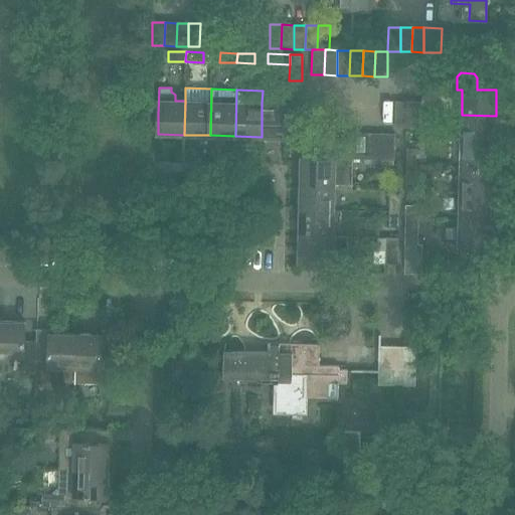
[(395,128),(408,128),(409,102),(395,102),(395,128)]
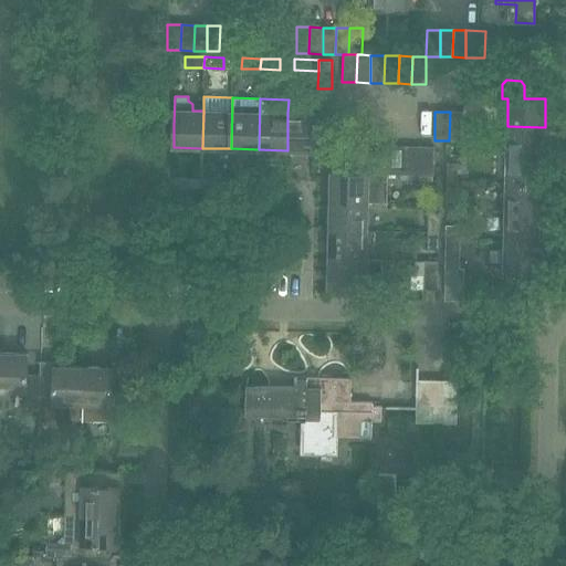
[(463,112),(450,112),(449,140),(463,140),(463,112)]
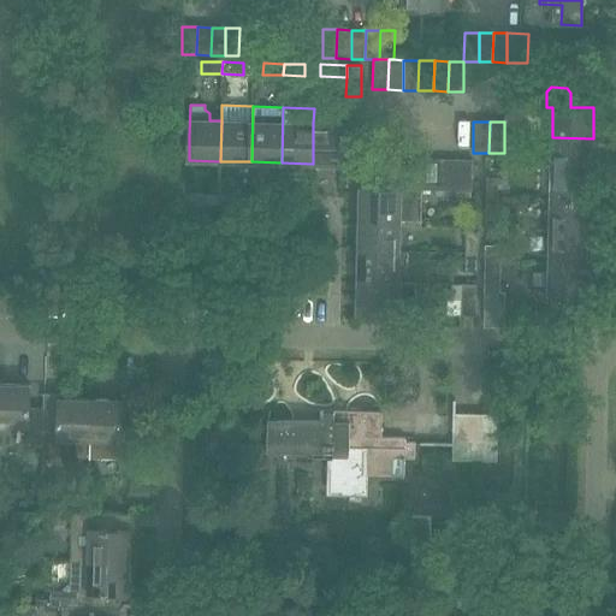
[(345,123),(313,123),(313,164),(344,164),(345,123)]
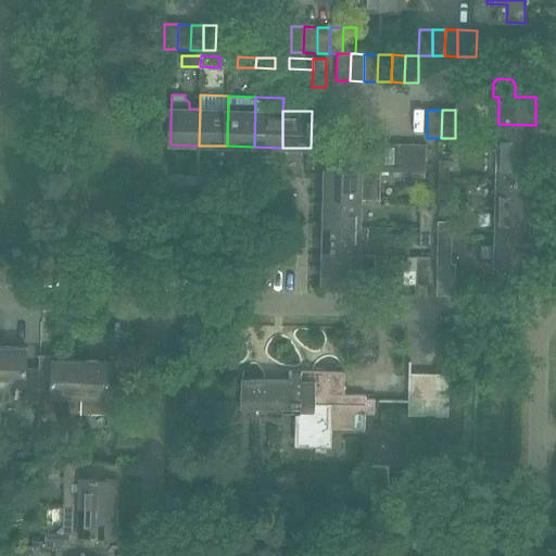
[(498,124),(497,152),(534,153),(535,125),(498,124)]
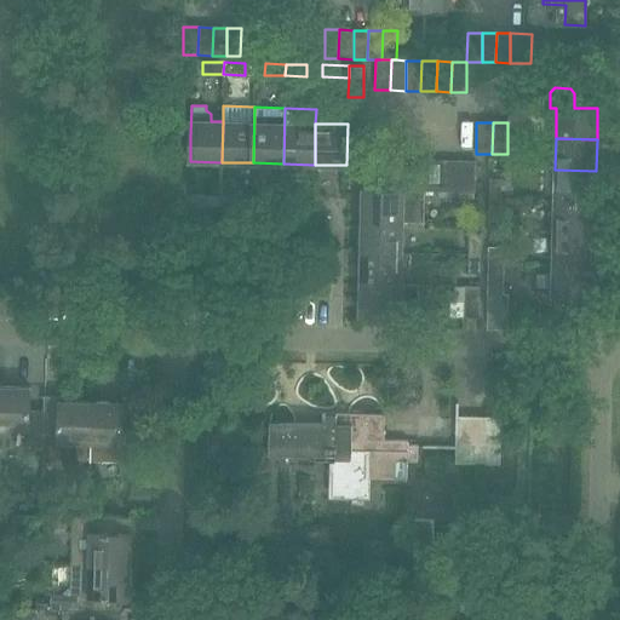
[(414,191),(430,191),(430,160),(414,160),(414,191)]
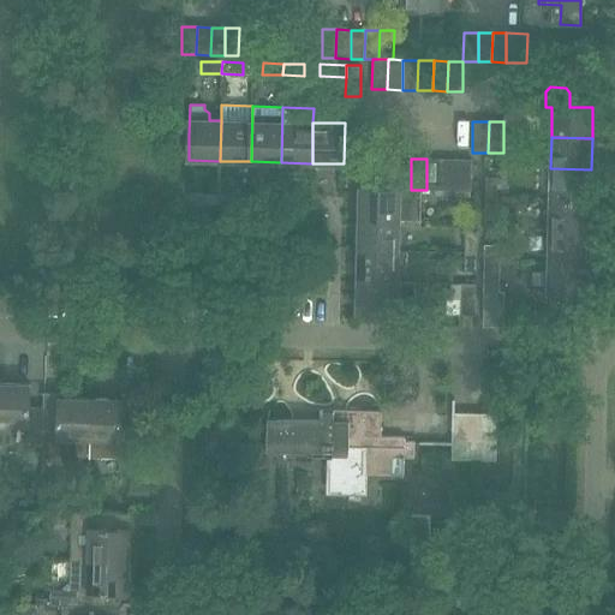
[(442,160),(427,159),(427,190),(441,190),(442,160)]
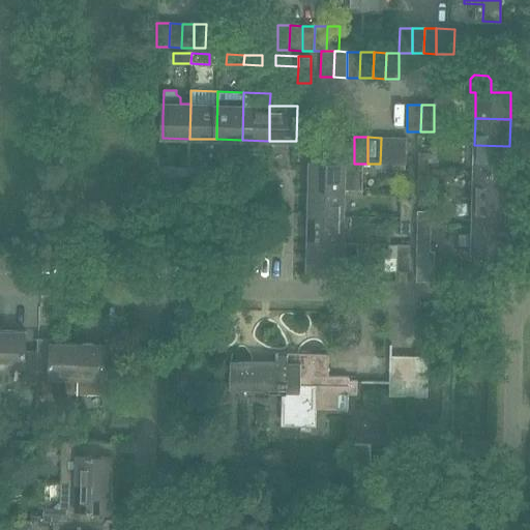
[(393,138),(381,138),(380,164),(392,164),(393,138)]
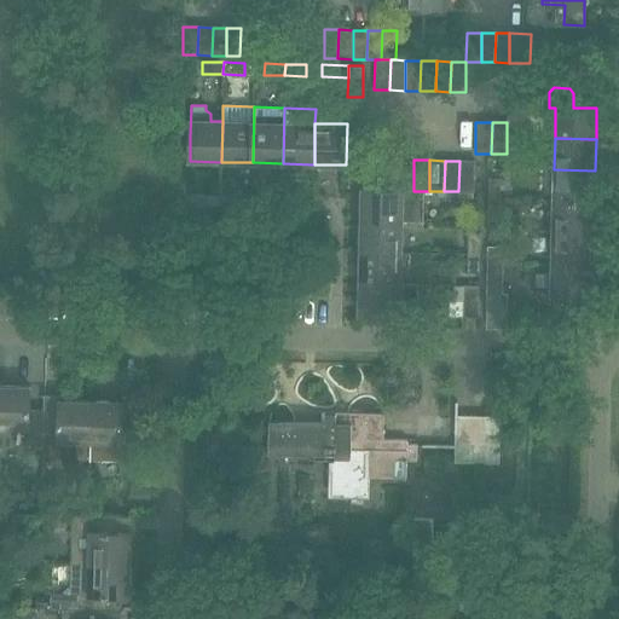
[(475,162),(460,161),(458,191),(474,192),(475,162)]
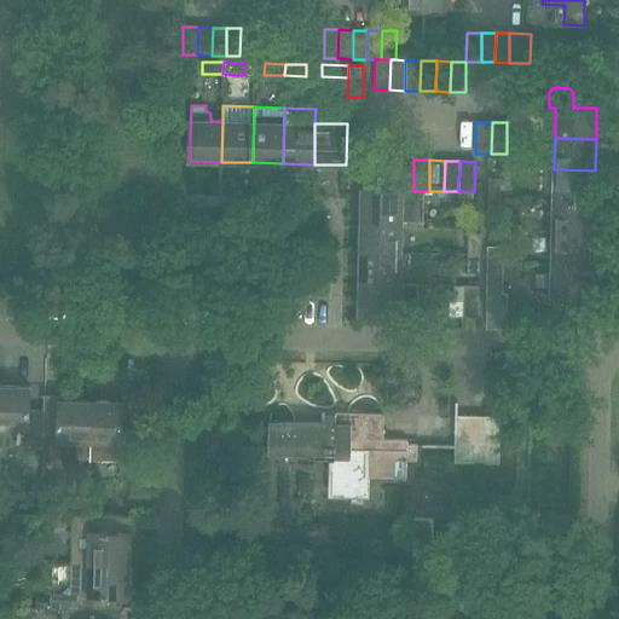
[(362,189),(362,220),(403,221),(403,190),(404,166),(363,166),(363,179),(364,179),(364,189),(362,189)]
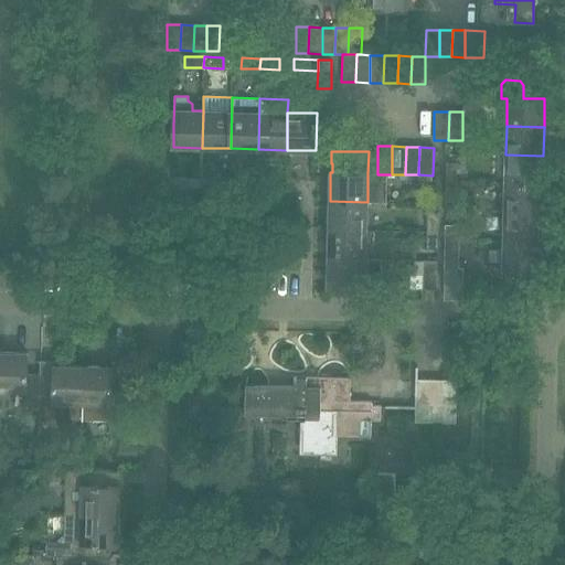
[(505,155),(505,183),(543,184),(543,156),(505,155)]
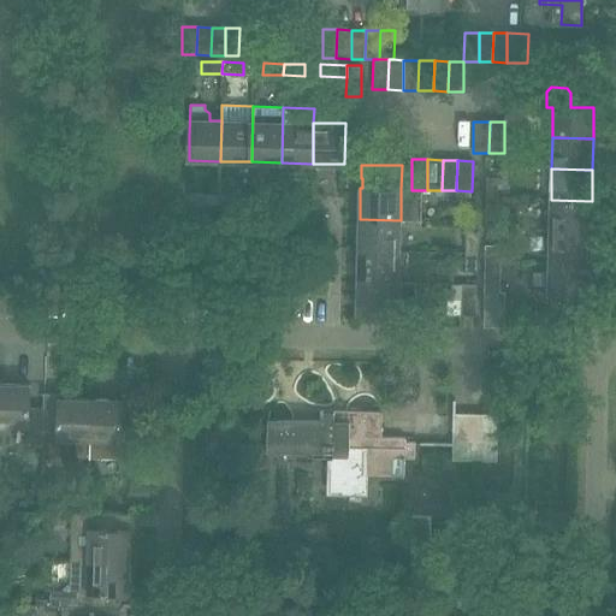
[(499,178),(487,178),(487,199),(498,199),(499,178)]
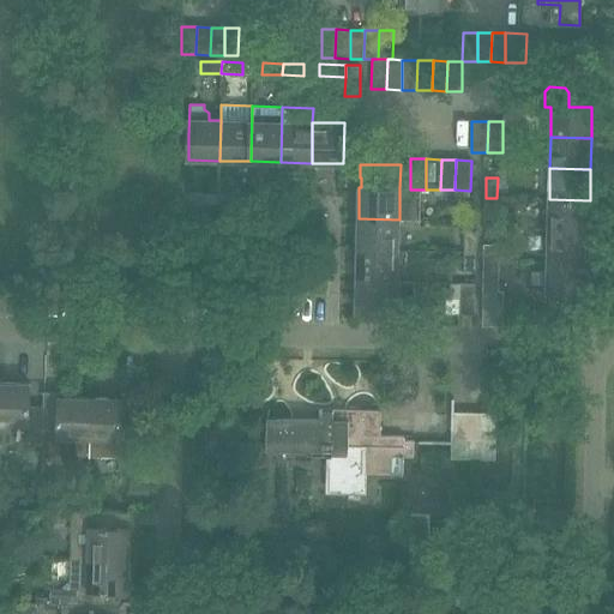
[(497,198),(486,198),(485,220),(497,220),(497,198)]
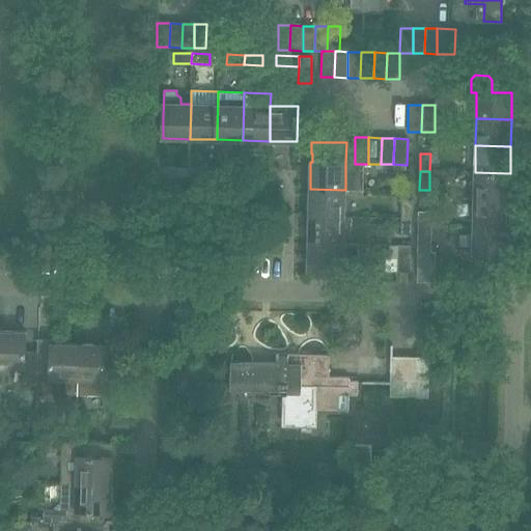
[(475,172),(474,199),(509,200),(510,173),(475,172)]
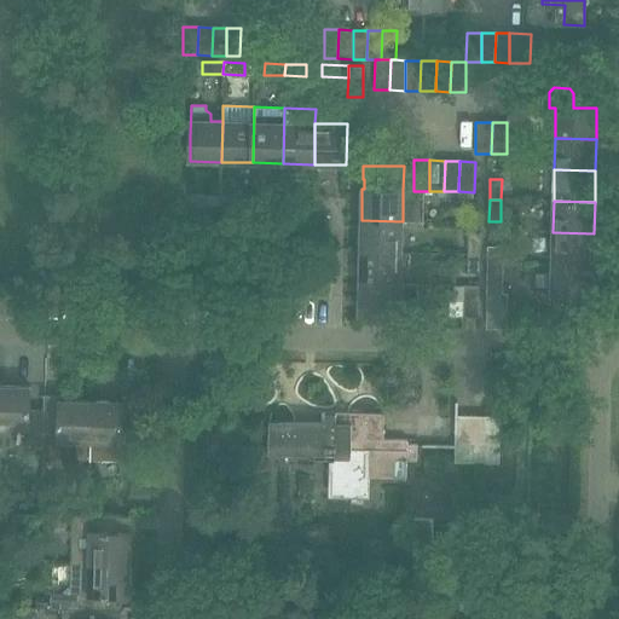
[(362,220),(360,250),(401,252),(403,221),(362,220)]
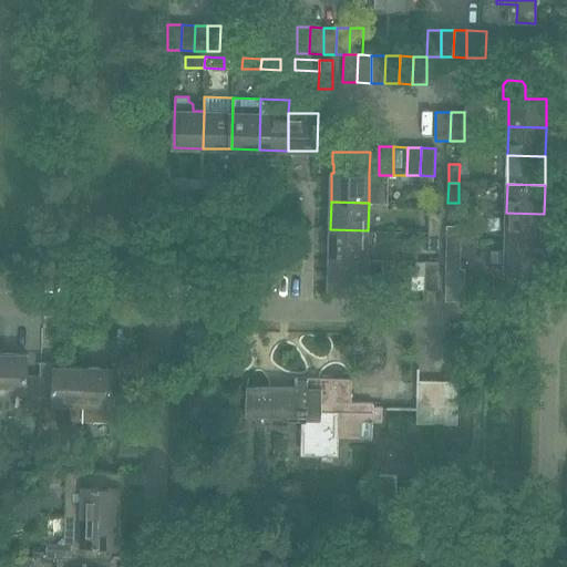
[(506,213),(505,241),(543,241),(544,214),(506,213)]
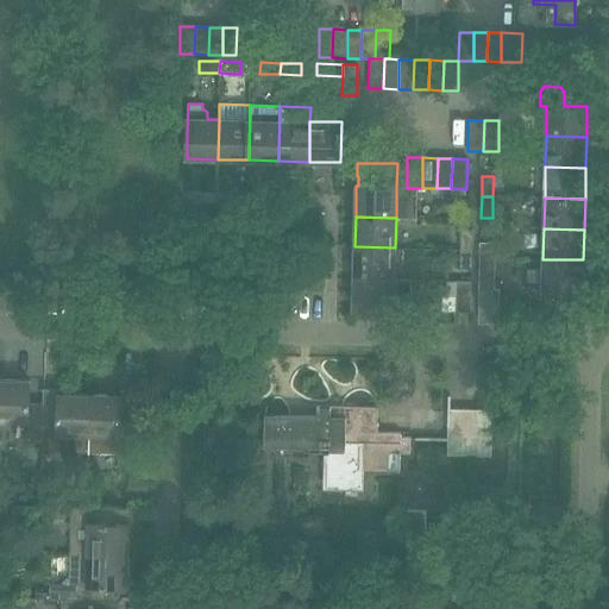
[(462,230),(460,249),(472,250),(473,231),(462,230)]
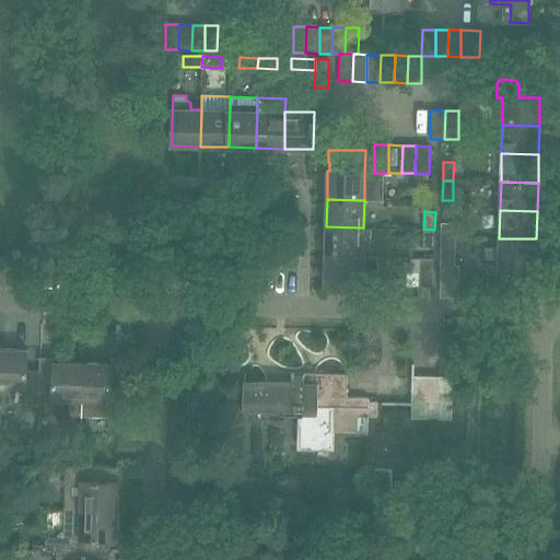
[(442,223),(441,237),(455,237),(455,223),(442,223)]
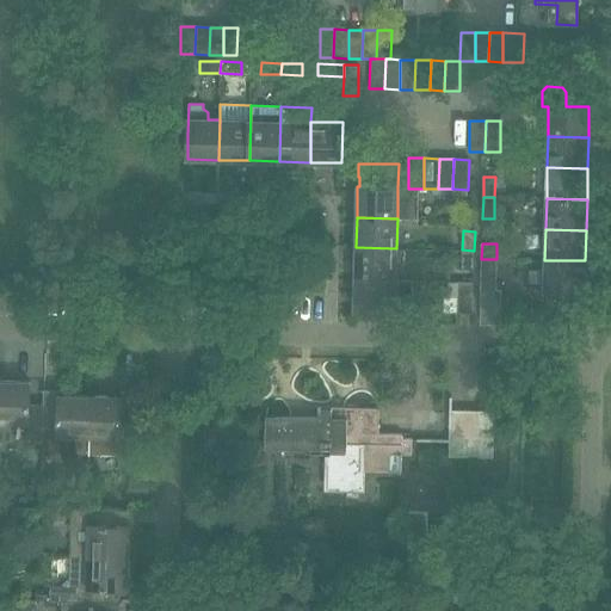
[(356,247),(356,279),(396,281),(396,248),(356,247)]
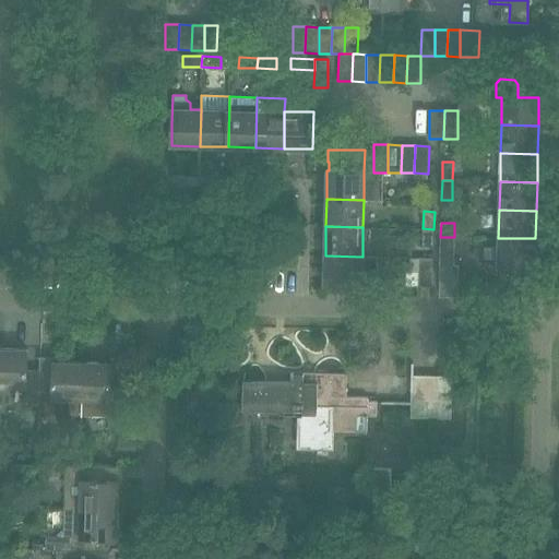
[(433,229),(423,228),(423,249),(433,249),(433,229)]
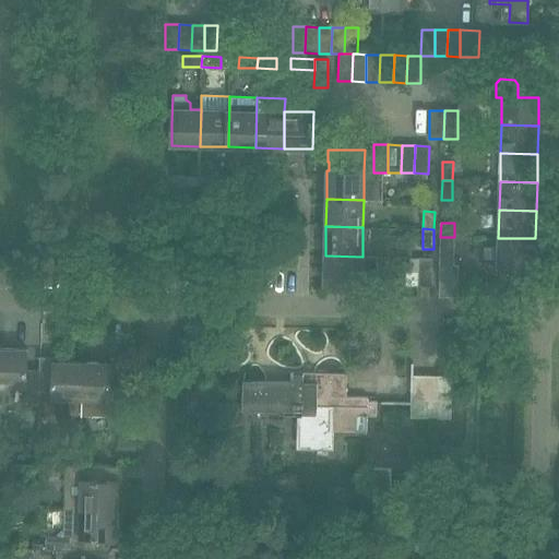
[(440,237),(439,264),(453,264),(454,237),(440,237)]
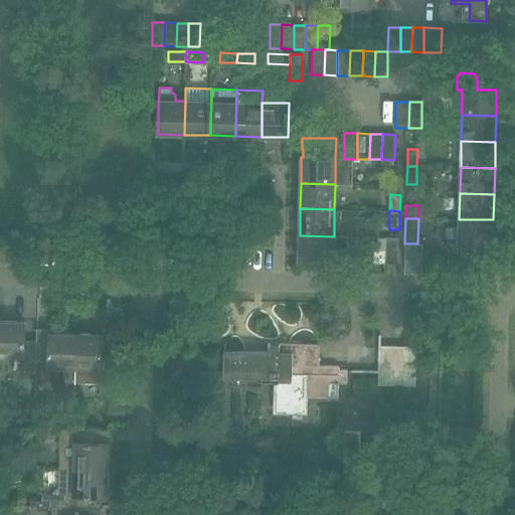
[(493,219),(459,219),(459,244),(493,245),(493,219)]
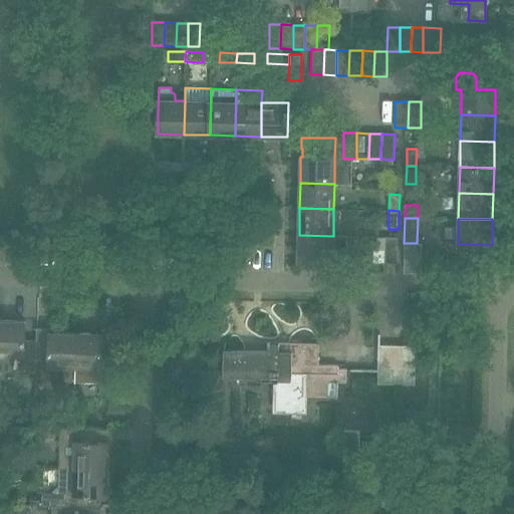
[(333,236),(299,235),(298,261),(346,262),(346,236),(333,236)]
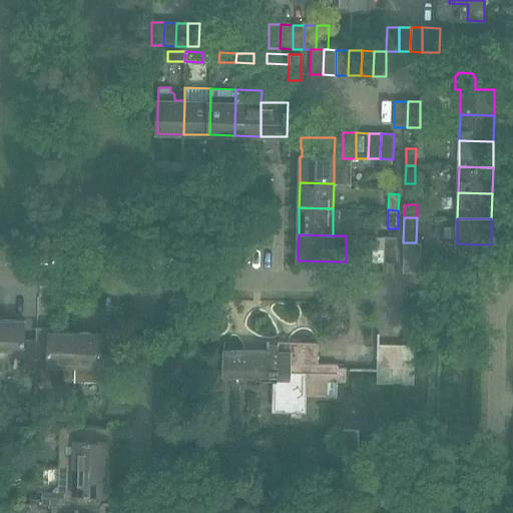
[(384,263),(385,263),(397,263),(398,237),(385,236),(384,263)]
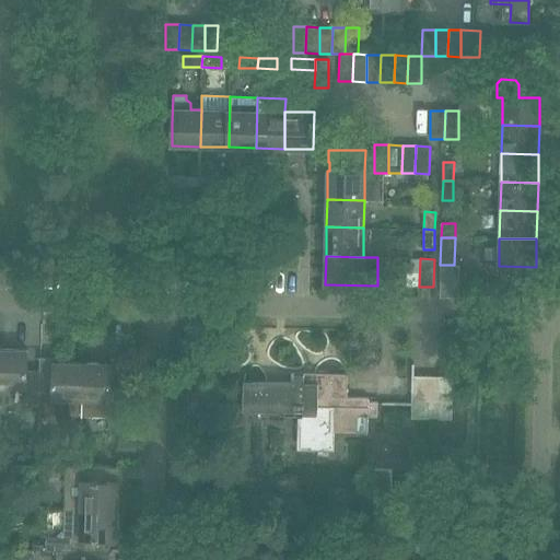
[(39,404),(39,393),(39,370),(26,370),(27,350),(0,349),(0,403),(9,404),(9,387),(25,388),(25,404),(39,404)]
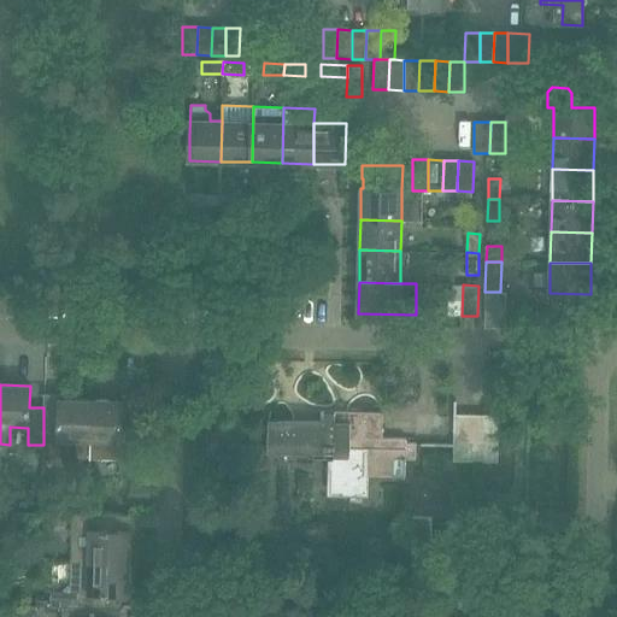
[(76,458),(90,459),(92,399),(46,399),(46,394),(45,394),(43,407),(43,433),(58,433),(58,440),(77,441),(76,458)]
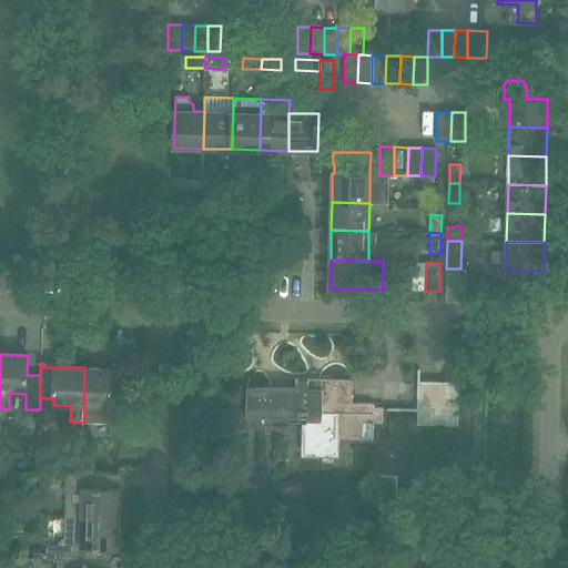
[(84,367),(83,423),(111,423),(111,436),(125,436),(128,364),(112,364),(112,368),(84,367)]
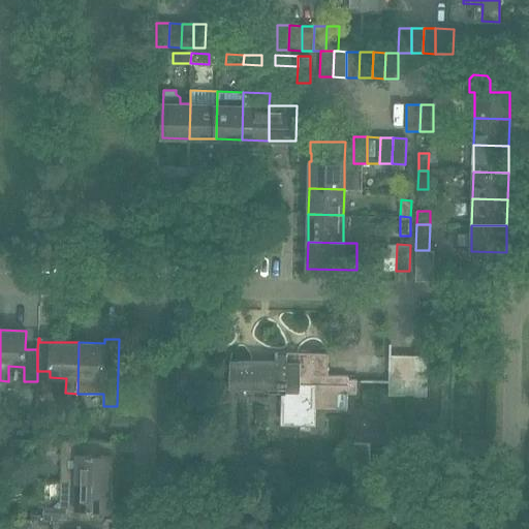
[(413,382),(413,396),(427,396),(428,355),(391,354),(391,344),(390,344),(389,382),(413,382)]
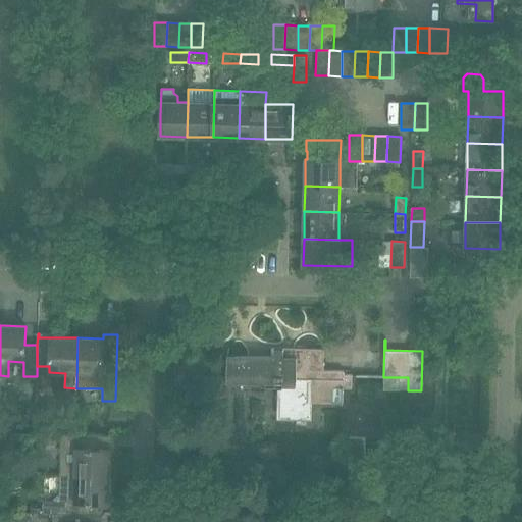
[(277,419),(312,420),(313,403),(343,403),(343,388),(352,388),(352,374),(344,374),(344,370),(323,370),(324,349),(274,348),(274,357),(226,356),(226,383),(227,383),(227,377),(264,378),(264,388),(277,388),(277,419)]
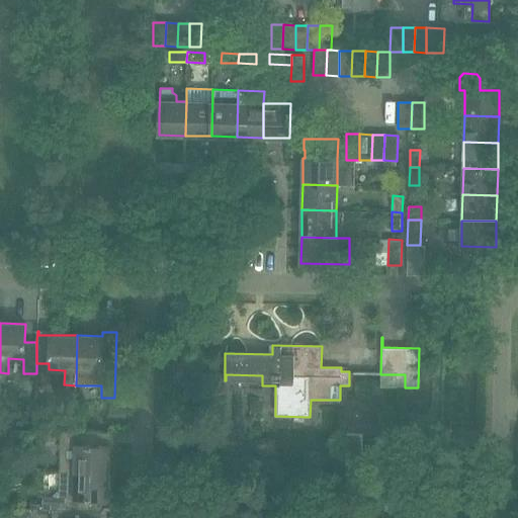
[(60,432),(60,471),(109,472),(109,434),(113,434),(114,433),(75,432),(60,432)]
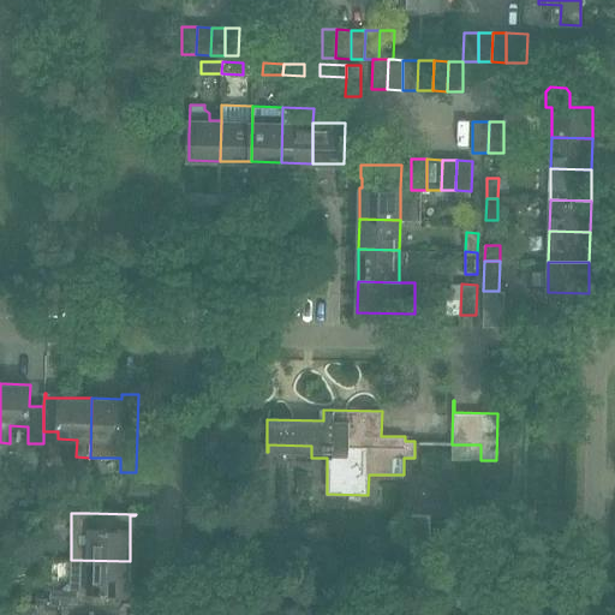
[(51,605),(63,607),(120,608),(120,607),(115,607),(115,592),(129,592),(130,561),(71,560),(70,591),(52,590),(51,605)]
